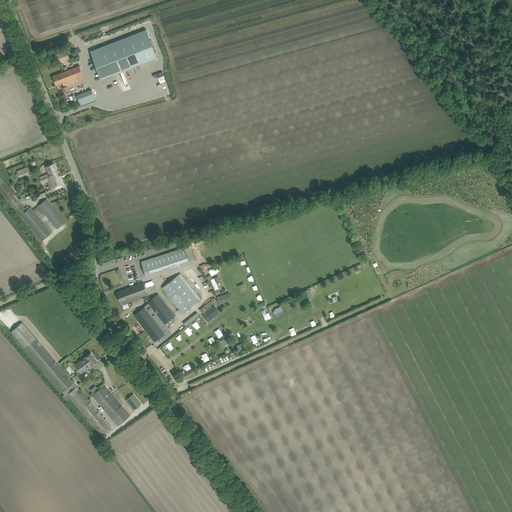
[(101,79),(115,74),(124,70),(157,57),(148,34),(111,48),(109,44),(90,51),(101,79)]
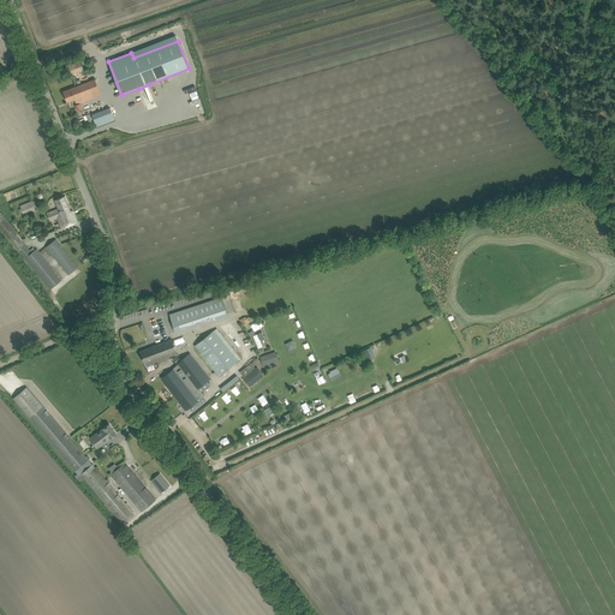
[(69,66),(72,75),(76,73),(75,72),(78,70),(79,72),(83,71),(79,61),(69,66)]
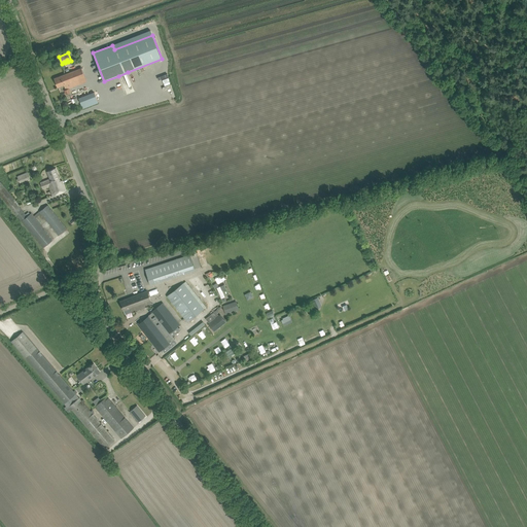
[(81,68),(59,76),(55,78),(58,88),(64,84),(66,90),(64,91),(66,95),(71,93),(69,89),(86,81),(81,68)]
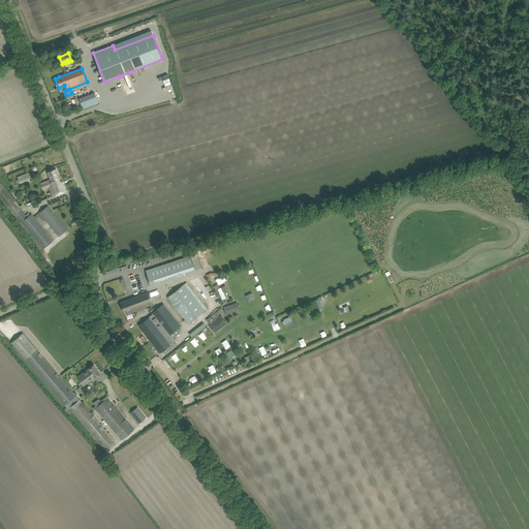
[(79,98),(83,110),(98,103),(94,92),(79,98)]
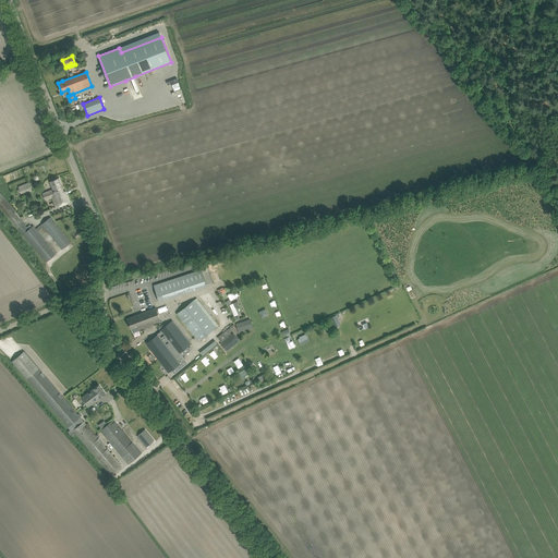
[(46,201),(49,199),(52,198),(56,207),(70,202),(67,195),(65,195),(59,178),(53,180),(50,181),(53,190),(43,193),(46,201)]
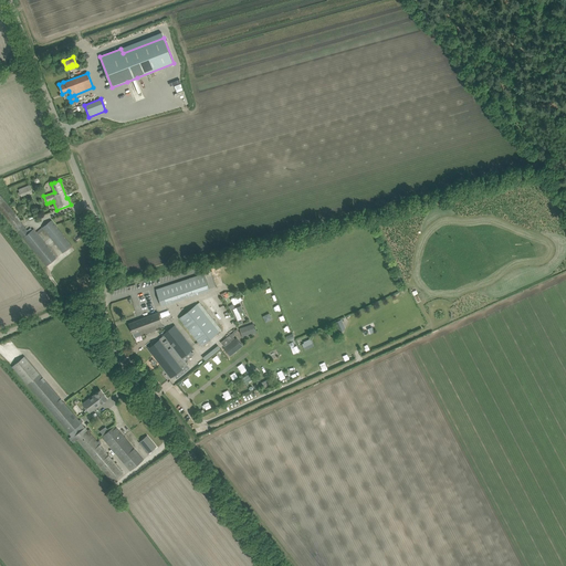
[(19,189),(21,195),(21,196),(23,195),(28,194),(32,192),(29,185),(21,188),(19,189)]
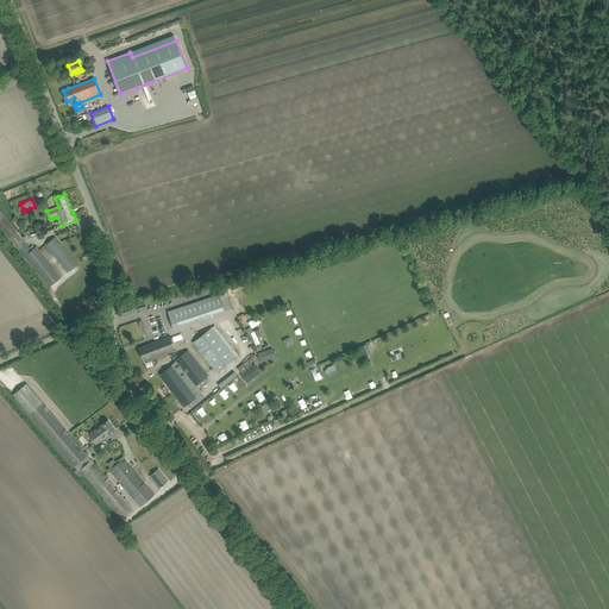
[(45,244),(39,250),(37,246),(31,250),(25,242),(18,248),(50,287),(62,277),(52,265),(50,263),(41,252),(48,246),(68,272),(77,264),(55,237),(45,245),(45,244)]
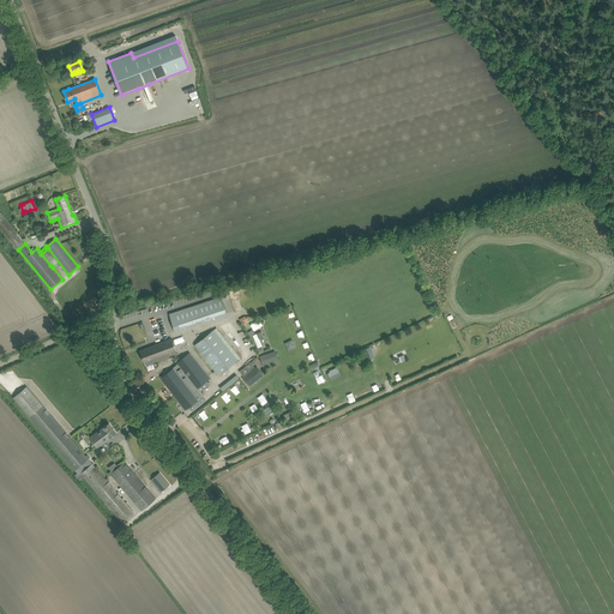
[(169,313),(175,331),(227,314),(222,296),(169,313)]
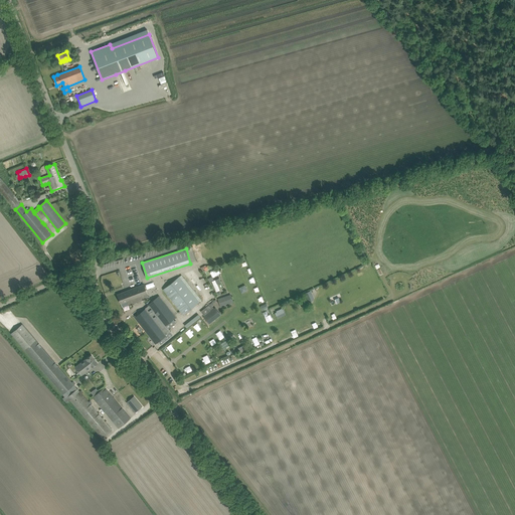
[(210,272),(212,277),(219,274),(217,268),(210,272)]
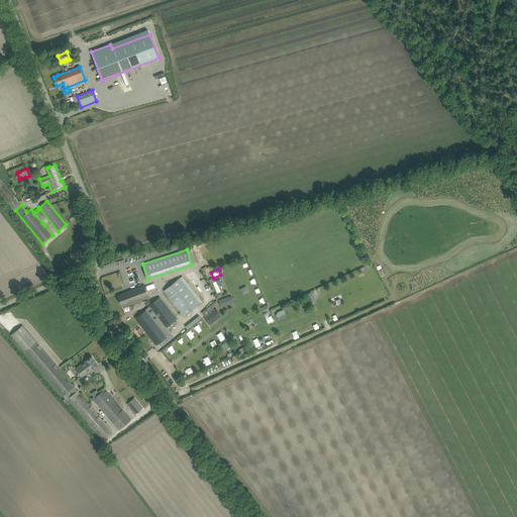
[(164,291),(184,315),(200,303),(180,278),(164,291)]
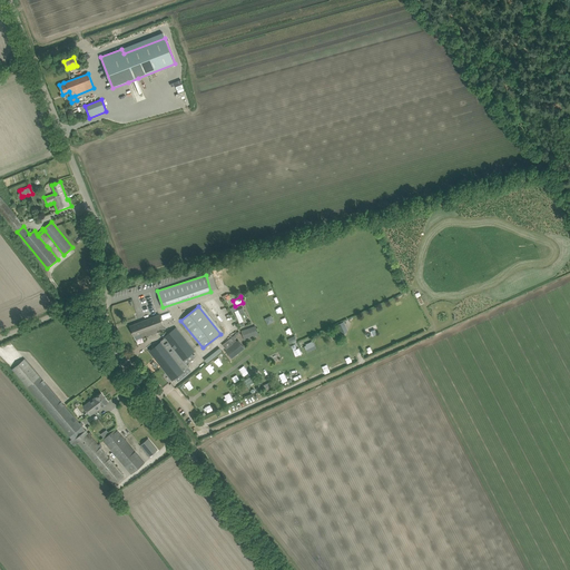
[(159,315),(135,324),(130,325),(134,335),(136,340),(143,337),(165,330),(159,315)]
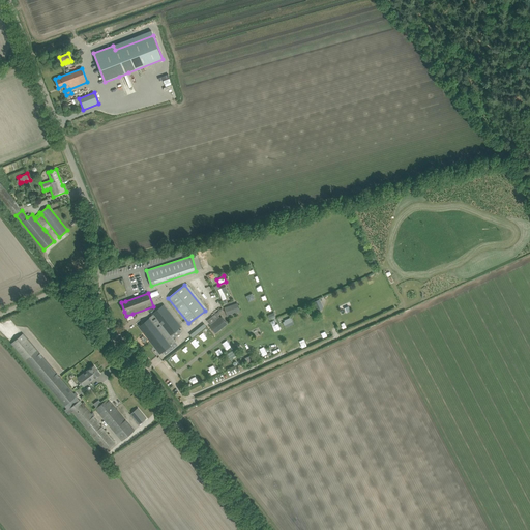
[(254,294),(246,297),(249,303),(256,300),(254,294)]
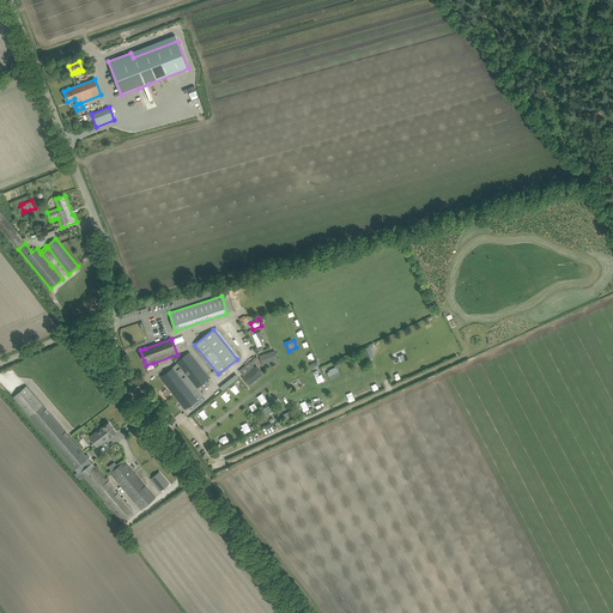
[(275,350),(263,354),(259,356),(262,365),(279,359),(275,350)]
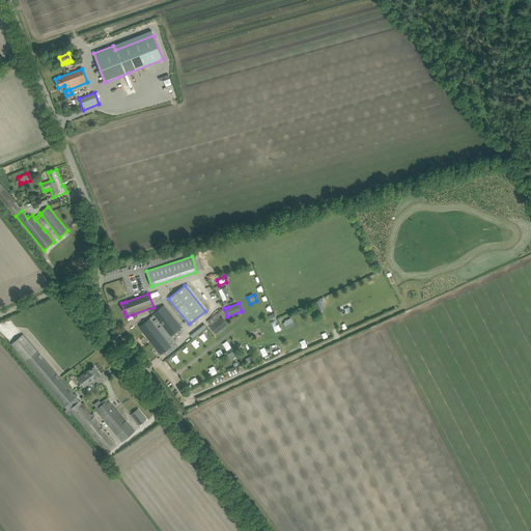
[(151,314),(154,316),(139,327),(161,355),(174,343),(169,337),(182,327),(164,305),(151,314)]
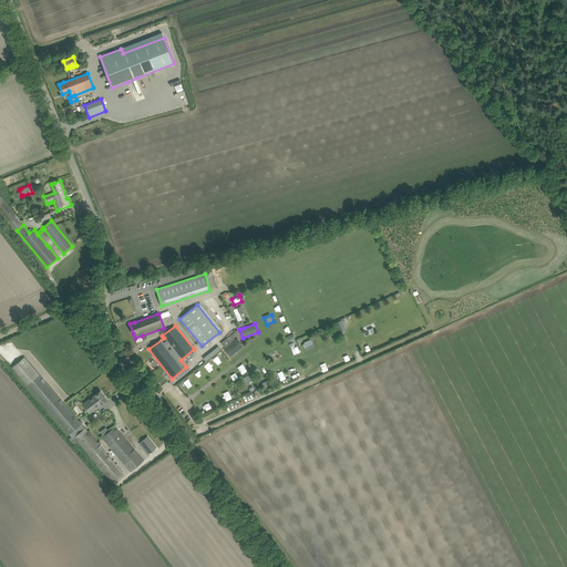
[(238,331),(228,339),(232,343),(236,339),(234,337),(239,332),(238,331)]
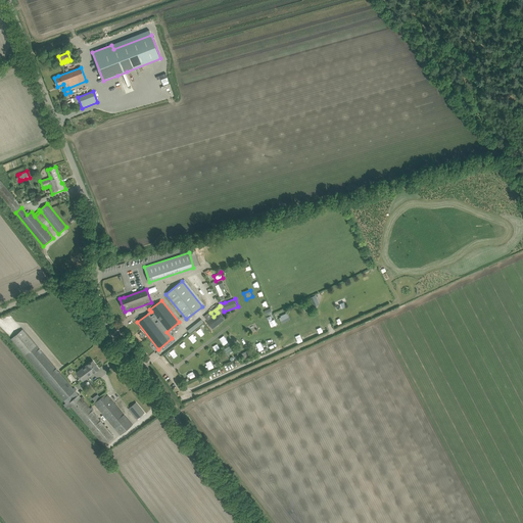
[(206,322),(212,329),(225,319),(219,312),(218,313),(214,317),(206,322)]
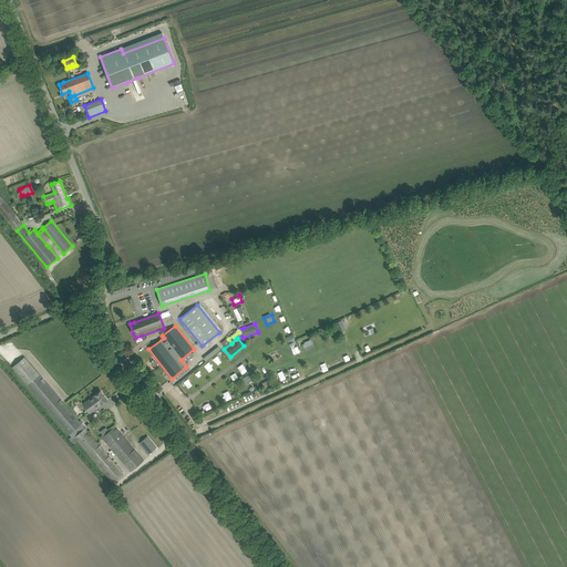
[(310,341),(302,344),(306,350),(315,346),(311,339),(309,340),(310,341)]
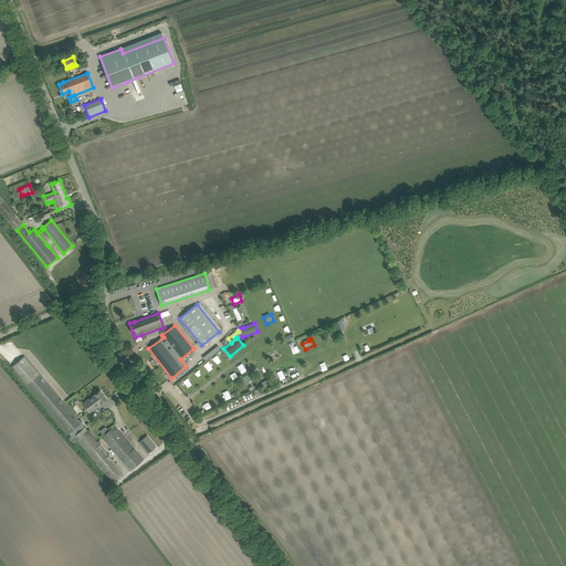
[(217,354),(212,358),(217,364),(221,360),(217,354)]
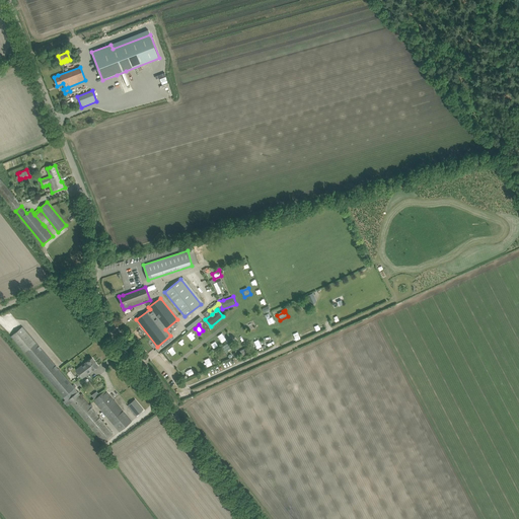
[(11,337),(24,353),(65,400),(64,401),(67,405),(70,403),(103,442),(114,433),(82,396),(80,394),(75,388),(76,386),(74,384),(72,385),(22,326),(11,337)]
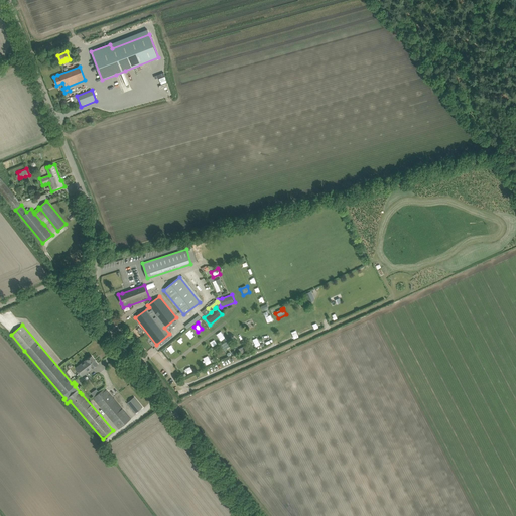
[(222,349),(223,348),(225,349),(232,345),(229,340),(220,346),(222,349)]
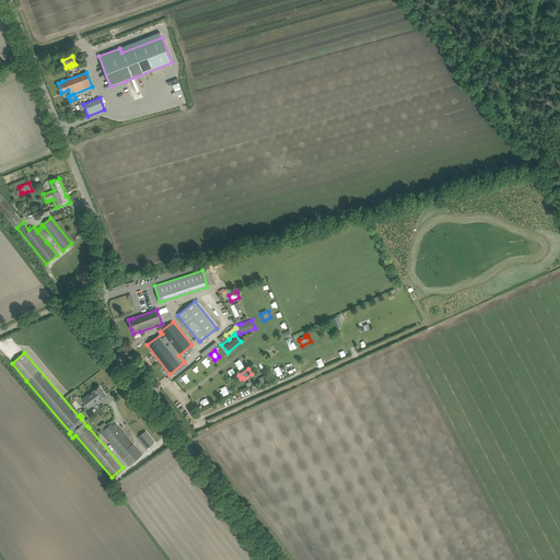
[(260,377),(263,384),(269,381),(267,374),(260,377)]
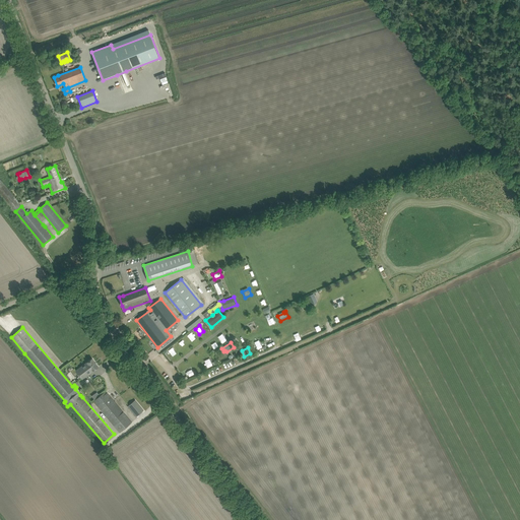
[(92,359),(88,362),(76,371),(82,379),(99,367),(92,359)]
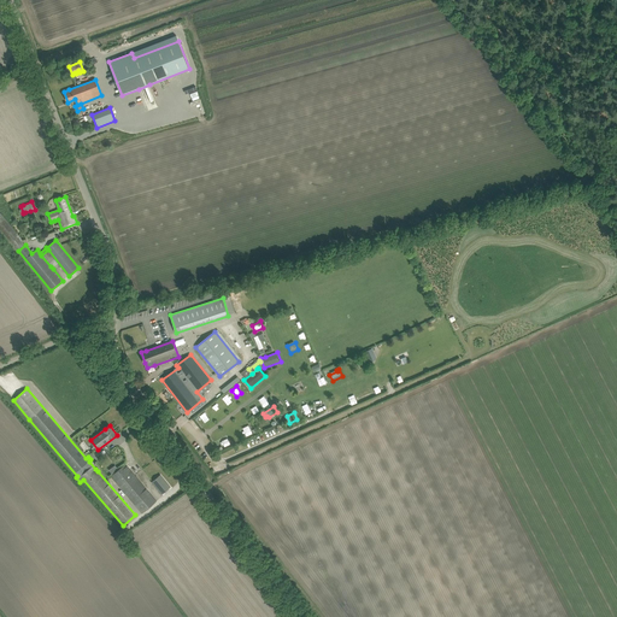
[(111,476),(135,505),(142,513),(157,501),(150,493),(125,464),(111,476)]
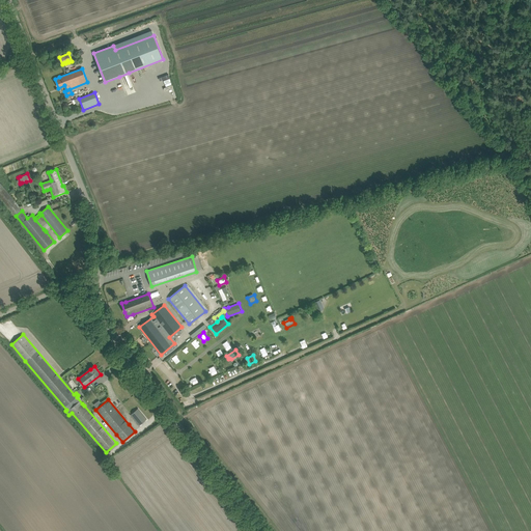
[(130,414),(139,425),(147,419),(138,408),(130,414)]
